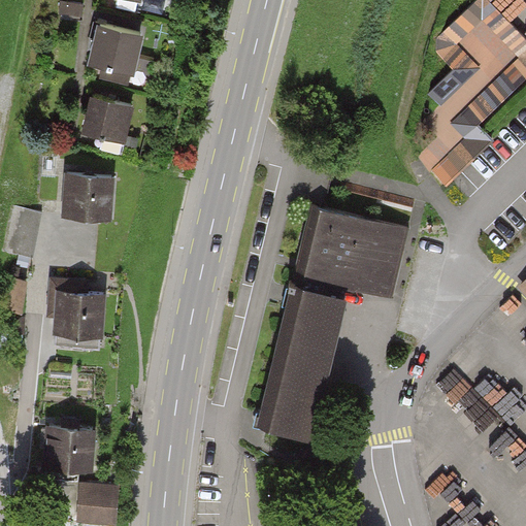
[(136,0),(117,0),(116,8),(134,12),(136,0)]
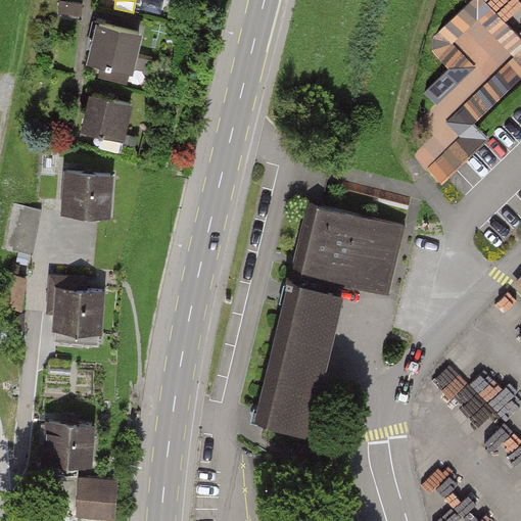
[(476,123),(520,78),(520,34),(515,28),(520,21),(520,0),(488,0),(487,0),(470,0),(428,42),(451,65),(424,91),(437,104),(419,122),(434,137),(414,156),(442,184),(490,137),(476,123)]
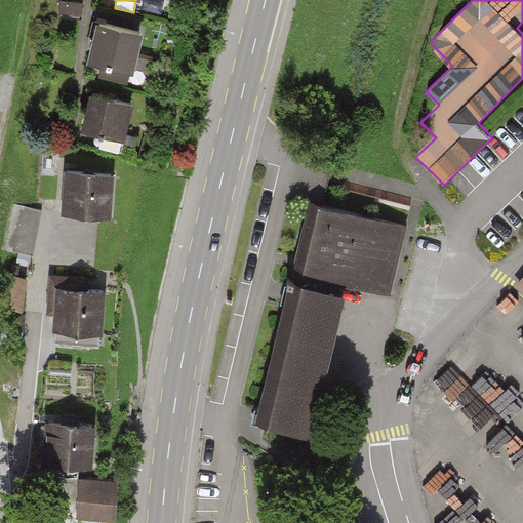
[(115,30),(99,26),(91,59),(103,63),(99,77),(125,83),(137,35),(129,33),(132,23),(117,19),(115,30)]
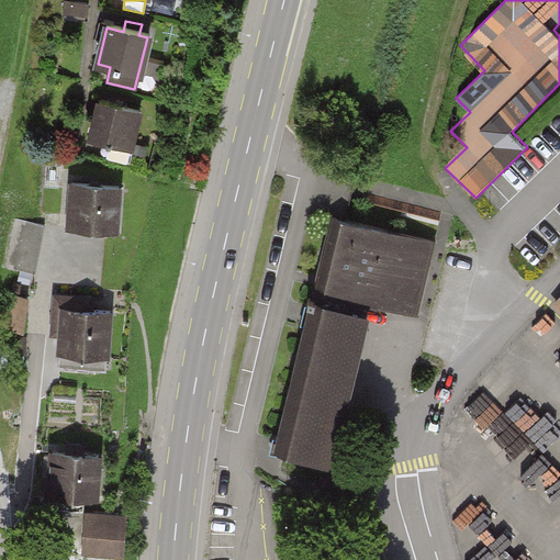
[(138,112),(98,103),(89,142),(109,146),(105,159),(125,165),(138,112)]
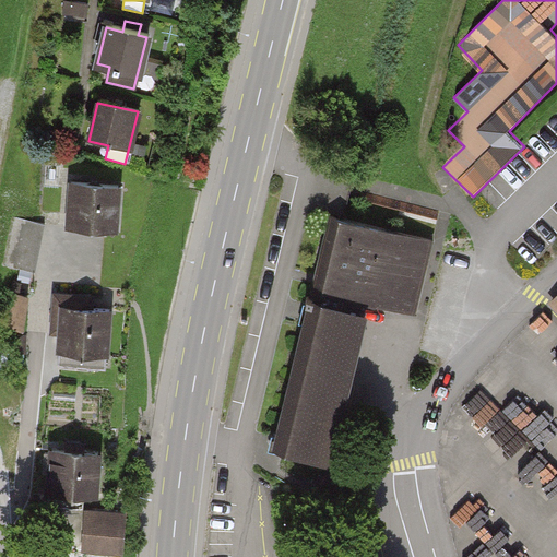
[(118,189),(70,185),(67,227),(115,230),(118,189)]
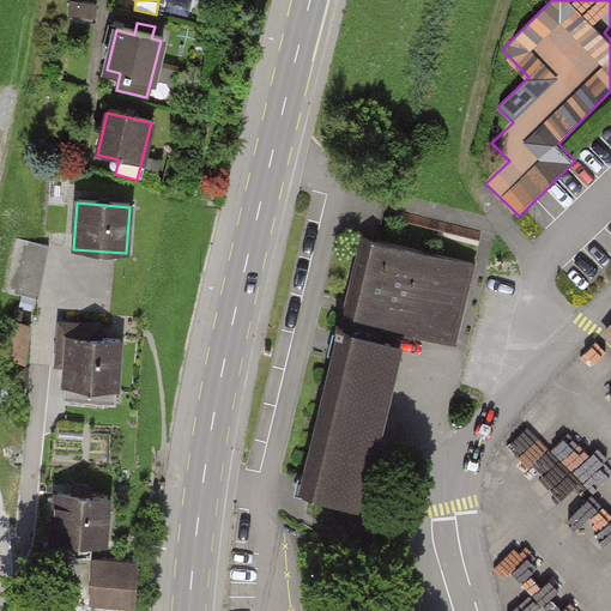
[(476,264),(367,237),(304,488),(368,503),(410,333),(455,344),(476,264)]
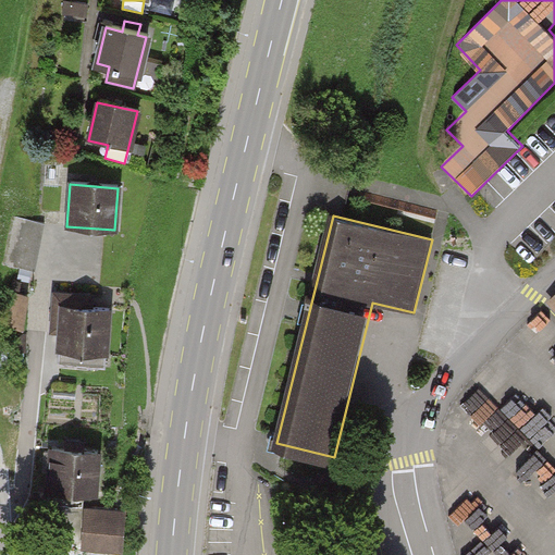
[(42,225),(12,220),(3,267),(34,272),(42,225)]
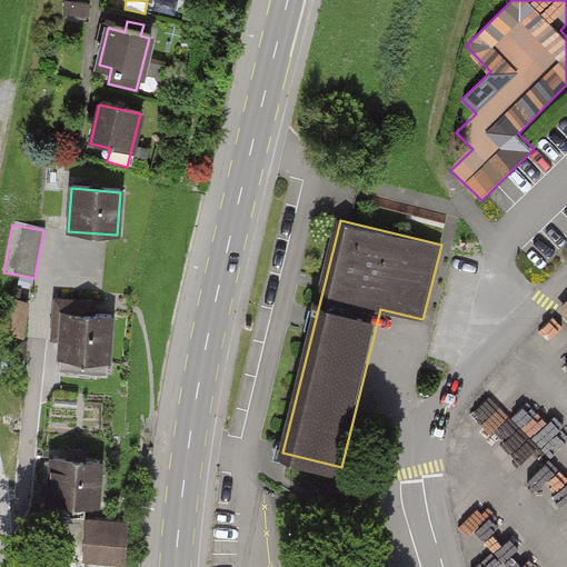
[(27,306),(7,302),(1,332),(21,337),(27,306)]
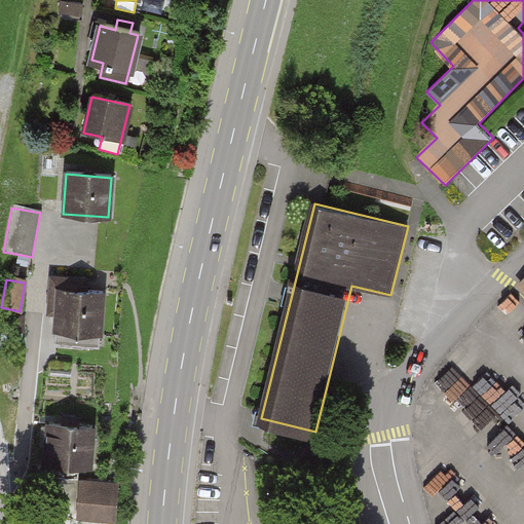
[(102,293),(57,290),(57,294),(49,293),(48,313),(55,313),(53,344),(98,347),(102,293)]
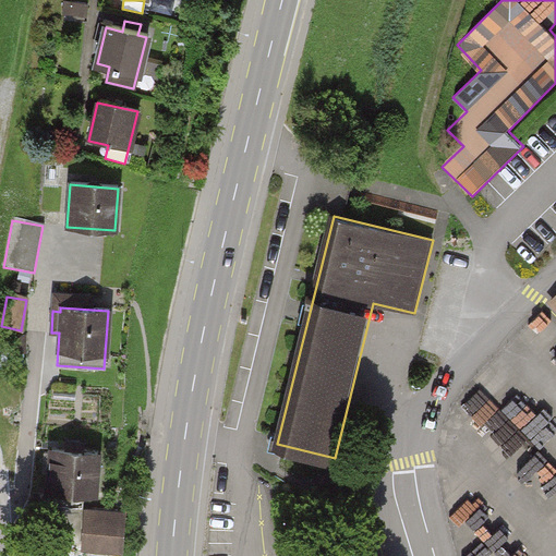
[(105,455),(47,450),(44,492),(101,496),(105,455)]
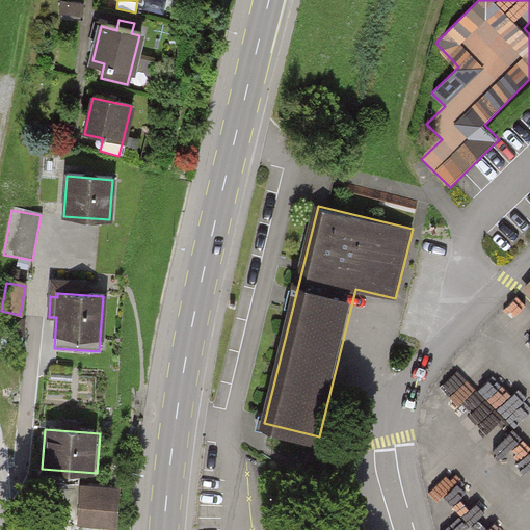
[(116,491),(82,487),(79,527),(113,529),(116,491)]
